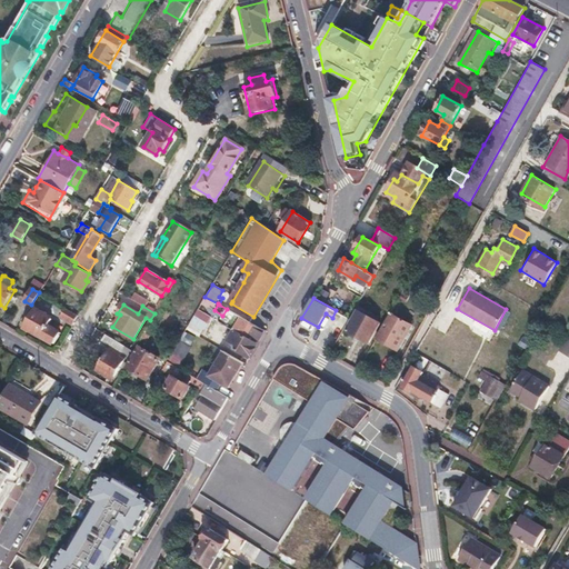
[(65,308),(60,316),(72,322),(77,316),(65,308)]
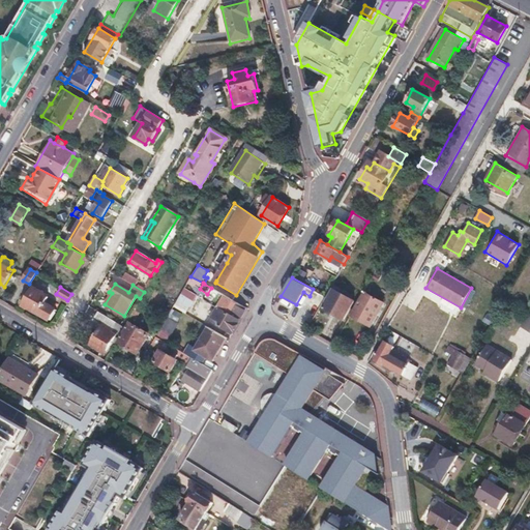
[(187,311),(197,293),(184,287),(176,304),(187,311)]
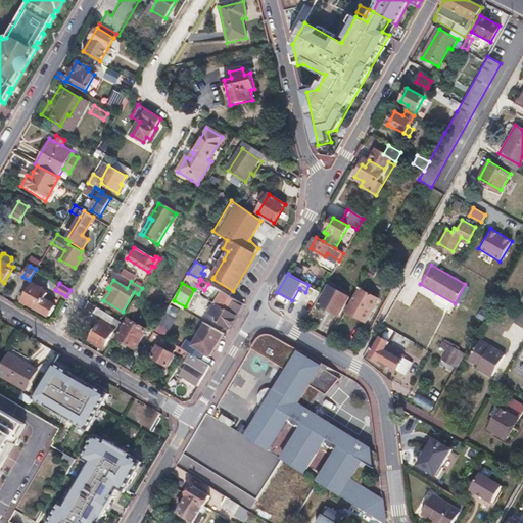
[(46,292),(32,284),(24,297),(29,300),(28,302),(46,314),(51,304),(42,299),(46,292)]
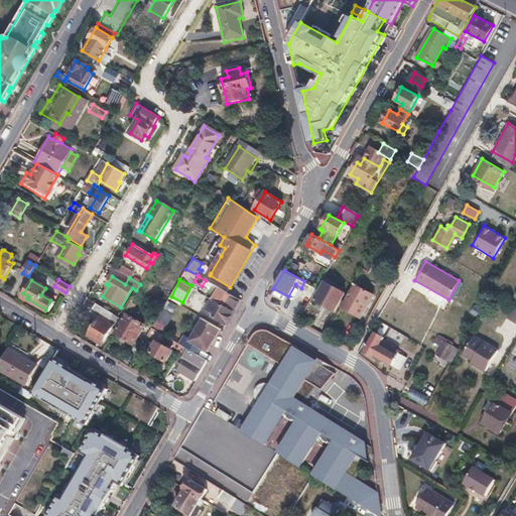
[(210,298),(212,300),(207,309),(205,308),(203,310),(226,325),(240,300),(229,294),(206,280),(202,286),(213,292),(210,298)]
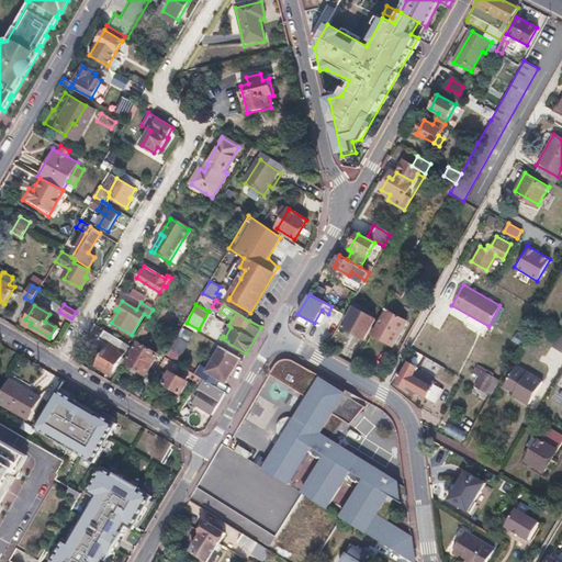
[(375,318),(355,306),(344,327),(364,339),(375,318)]
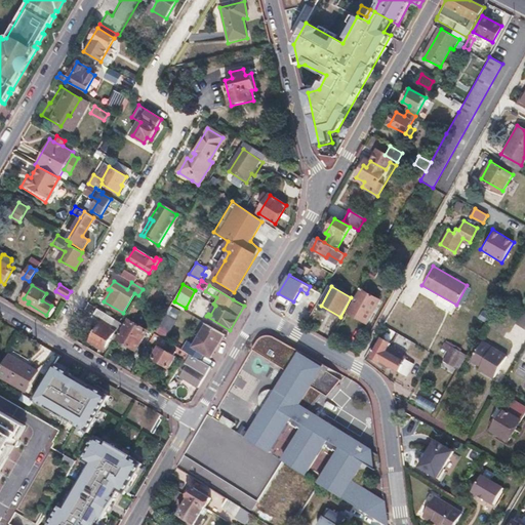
[(323,293),(315,289),(309,300),(317,305),(323,293)]
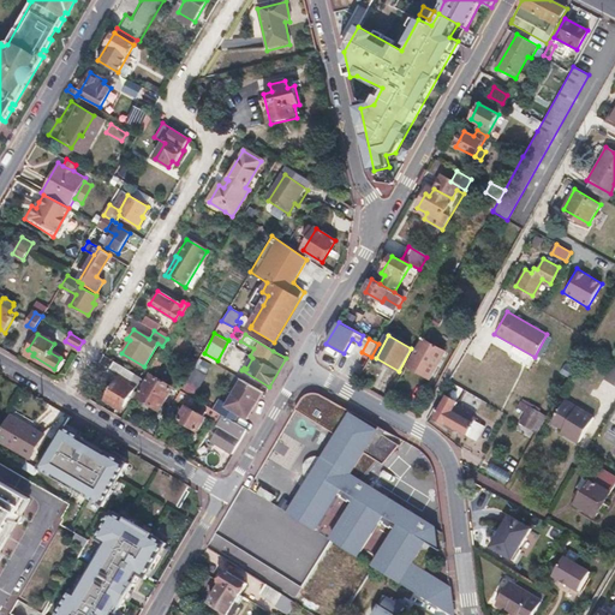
[(422,339),(421,340),(407,364),(430,378),(445,351),(422,339)]
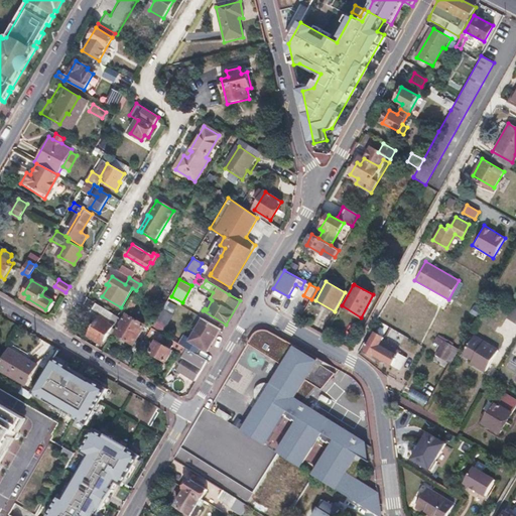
[(515,305),(514,304),(505,318),(515,325),(515,305)]
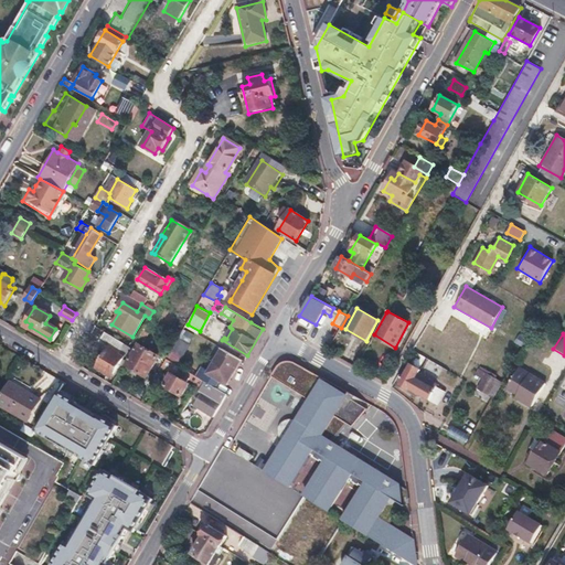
[(113,337),(109,343),(128,354),(131,348),(128,345),(113,337)]
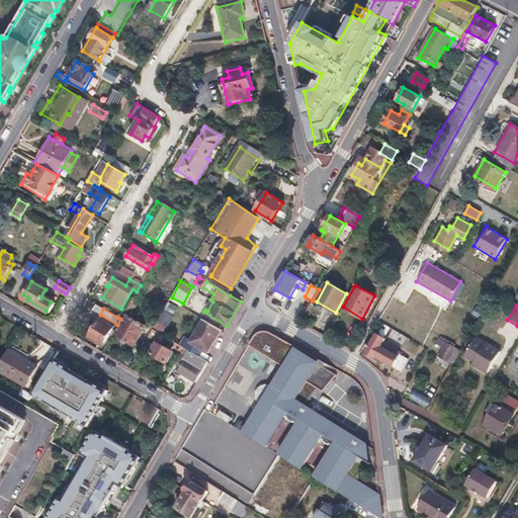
[(145,326),(126,315),(114,334),(133,345),(145,326)]
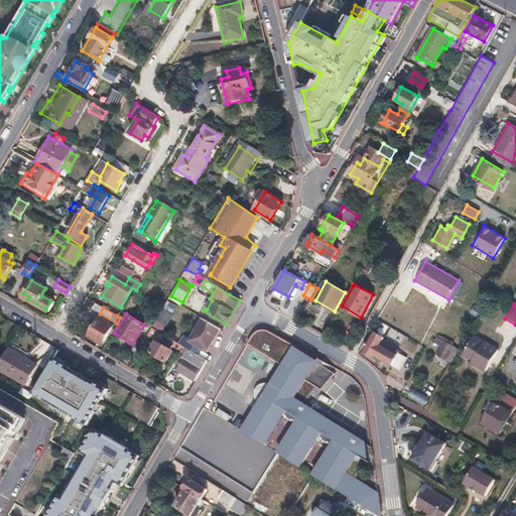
[(111,328),(96,318),(88,334),(98,340),(99,338),(104,340),(111,328)]
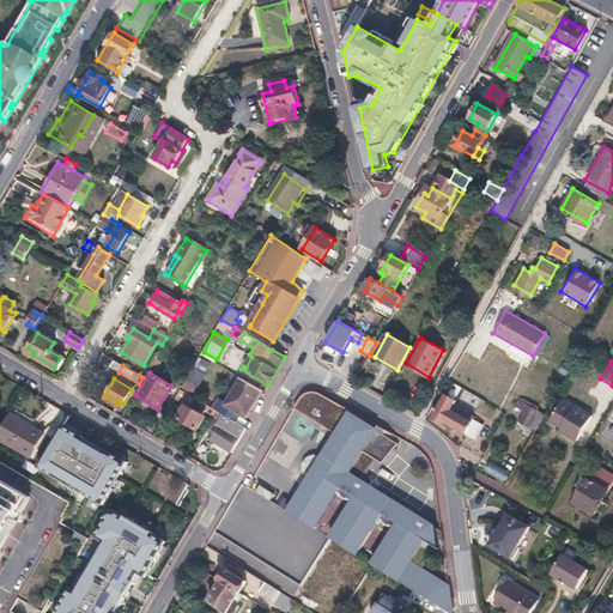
[(226,404),(218,399),(212,408),(214,410),(222,413),(231,419),(236,412),(246,418),(254,401),(261,390),(241,378),(226,404)]
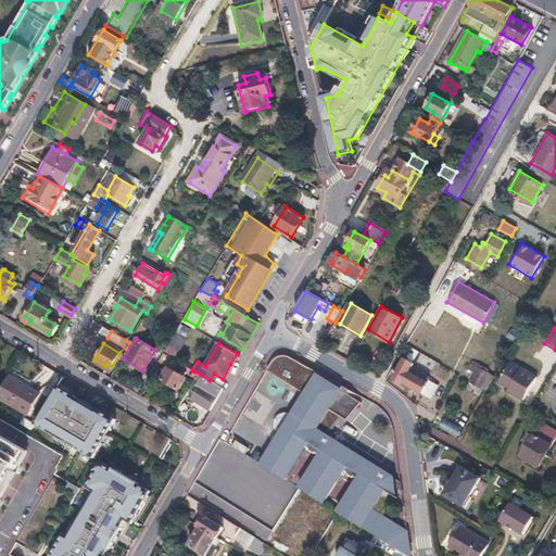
[(519,345),(508,364),(520,371),(519,373),(523,375),(521,379),(532,386),(545,362),(519,345)]
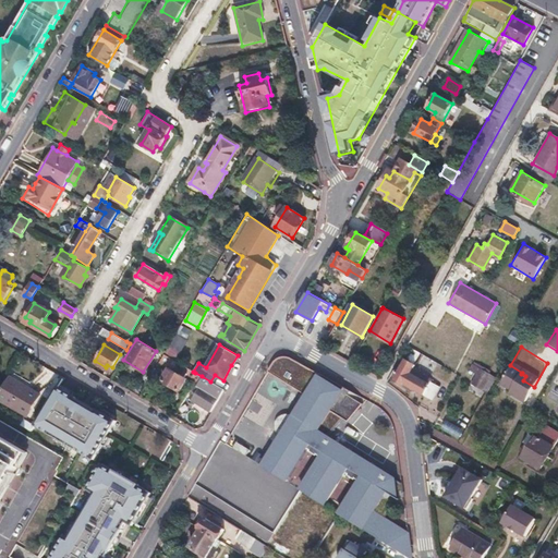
[(385,543),(409,557),(411,557),(408,533),(384,518),(377,513),(383,506),(384,507),(391,495),(397,497),(403,497),(401,482),(395,483),(395,477),(327,436),(317,429),(330,410),(340,416),(348,421),(362,403),(349,395),(351,390),(296,360),(290,358),(284,356),(281,356),(279,358),(276,359),(275,361),(270,366),(279,372),(276,376),(306,395),(293,415),(291,420),(288,419),(282,426),(286,428),(280,436),(262,465),(327,507),(339,514),(361,528),(385,543)]
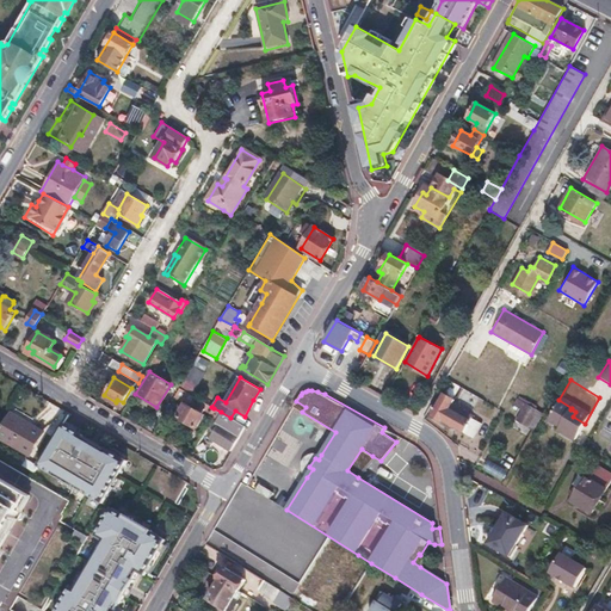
[(187,393),(186,396),(198,402),(199,400),(187,393)]
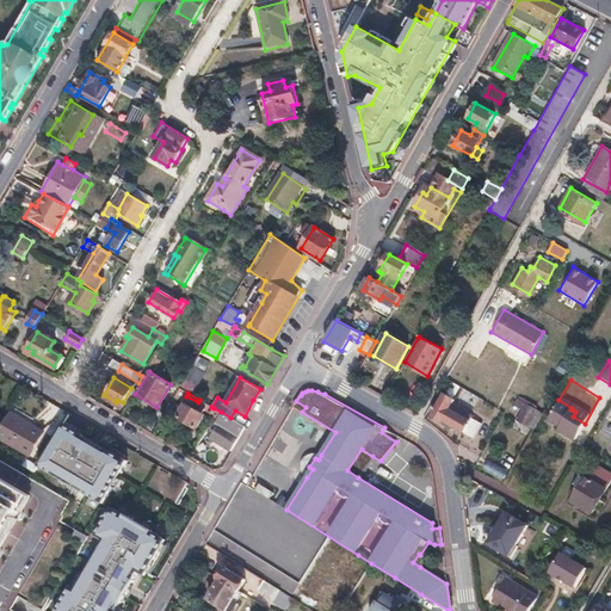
[(442,396),(437,393),(431,403),(437,407),(442,396)]
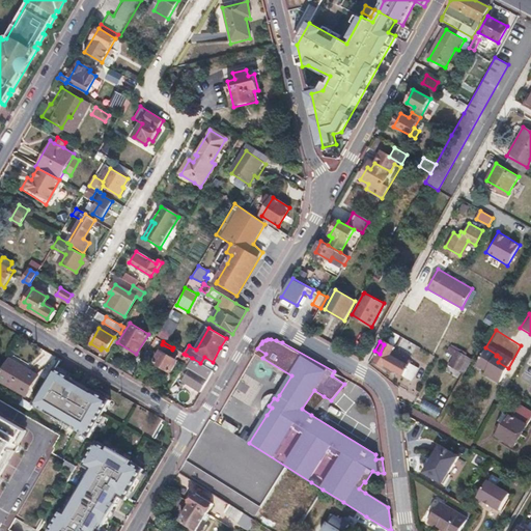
[(380,354),(375,361),(384,366),(385,364),(400,373),(412,379),(419,364),(403,356),(404,355),(393,348),(395,346),(386,341),(384,344),(380,354)]
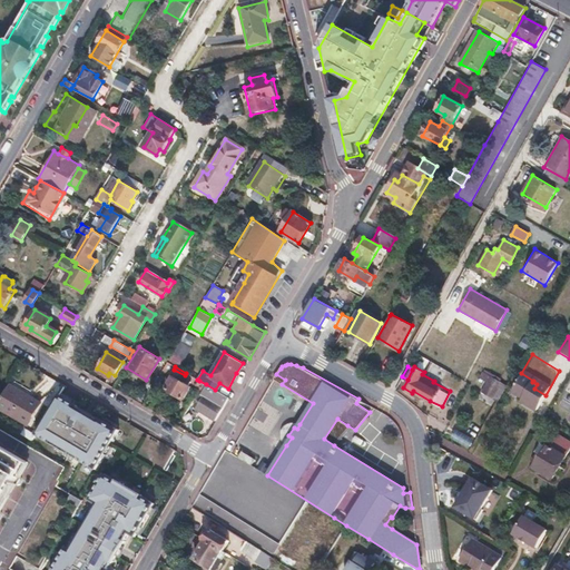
[(285,380),(276,374),(273,379),(282,384),(285,380)]
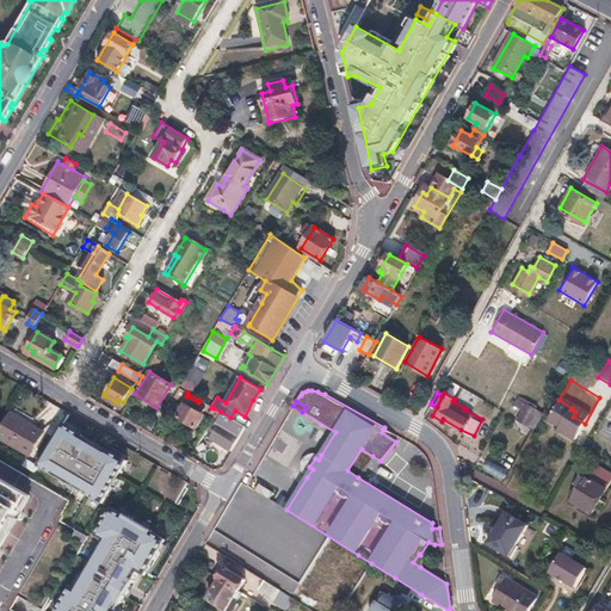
[(203,402),(199,408),(211,414),(214,408),(211,407),(203,402)]
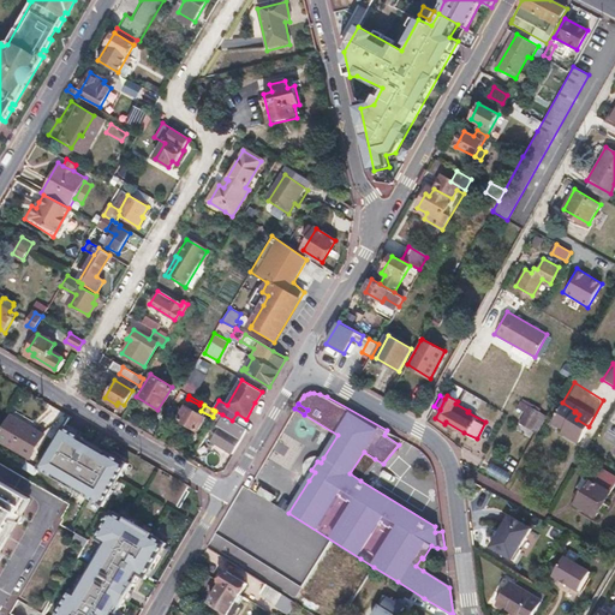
[(206,418),(186,406),(178,421),(198,431),(206,418)]
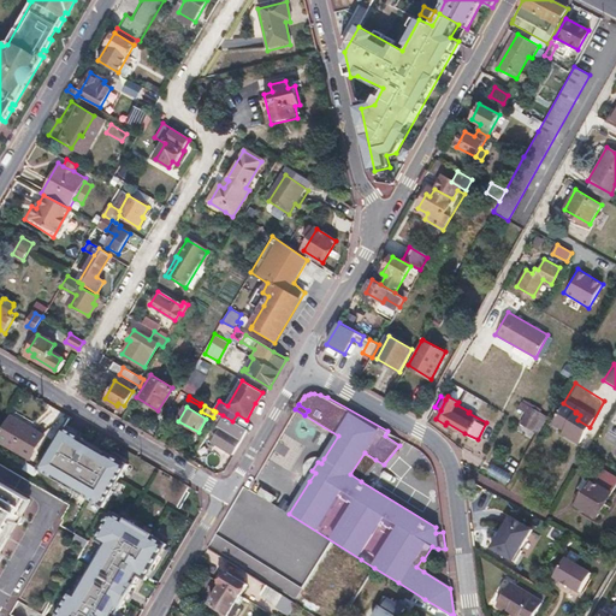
[(542,413),(531,407),(521,422),(532,430),(542,413)]
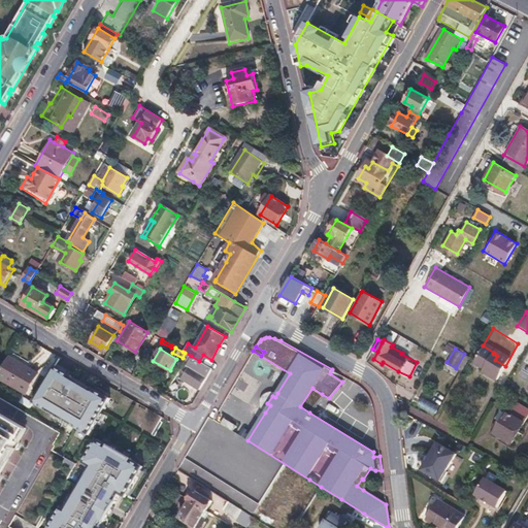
[(191,356),(185,353),(183,358),(188,361),(191,356)]
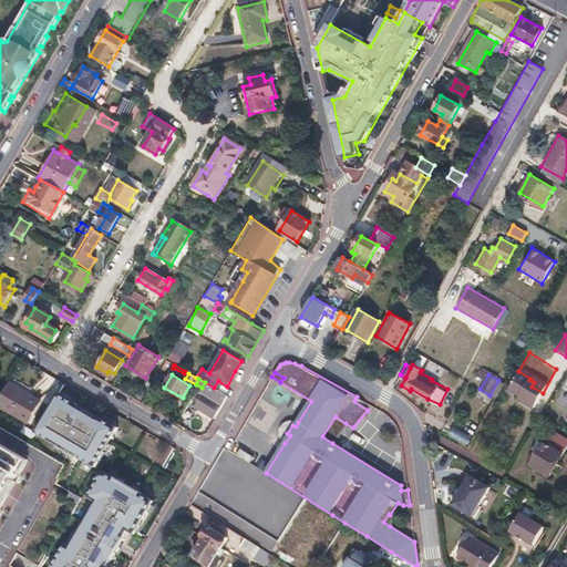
[(199,392),(203,395),(196,408),(215,418),(227,395),(214,388),(205,382),(202,388),(199,392)]
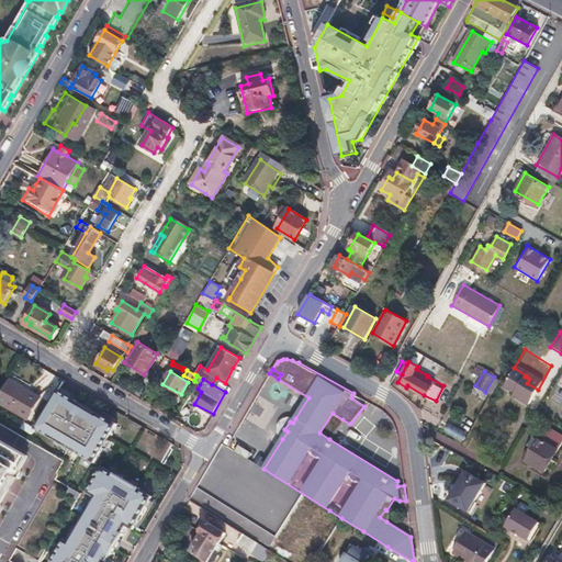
[(6,381),(0,391),(0,403),(25,418),(38,397),(29,392),(27,394),(6,381)]
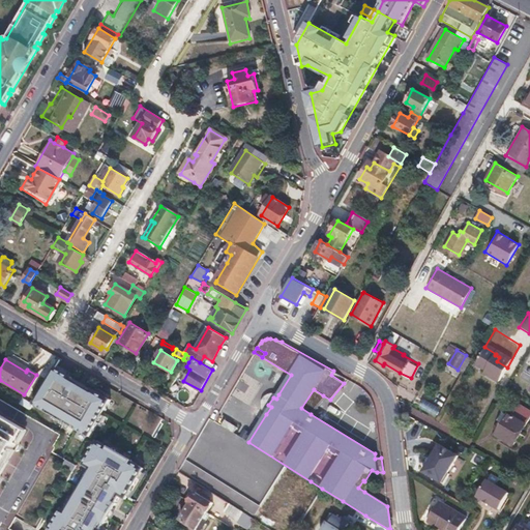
[(35,403),(91,436),(113,400),(94,389),(94,390),(85,384),(75,378),(75,377),(58,366),(35,403)]
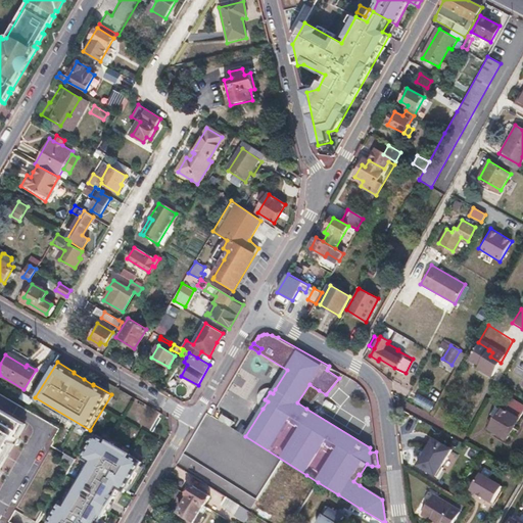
[(306,409),(319,390),(310,384),(297,402),(306,409)]
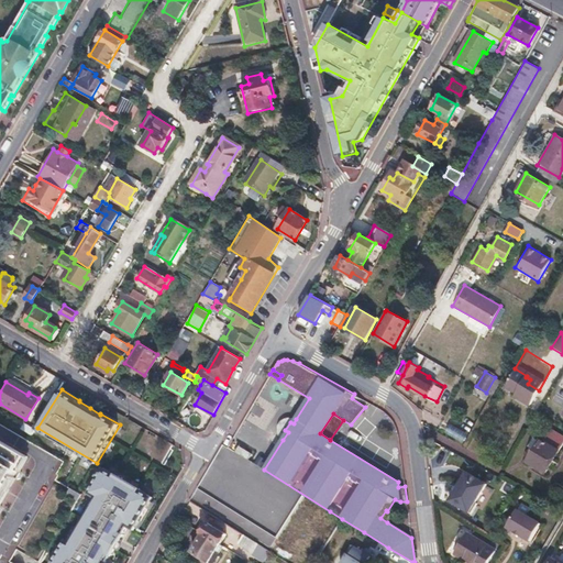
[(279,437),(283,440),(288,432),(285,430),(290,422),(294,423),(296,419),(291,417),(286,417),(282,419),(278,423),(277,428),(277,432),(278,434),(279,437)]
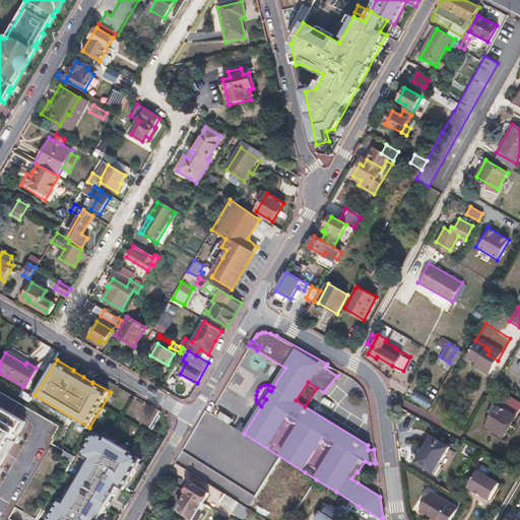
[(0,519),(0,462),(25,419),(0,404),(0,519)]
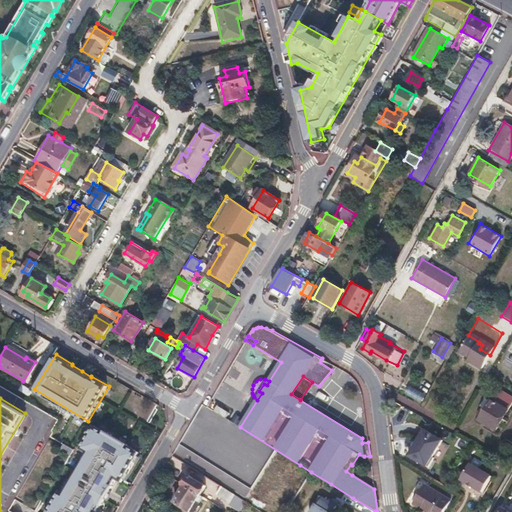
[(507,409),(491,399),(479,420),(495,430),(507,409)]
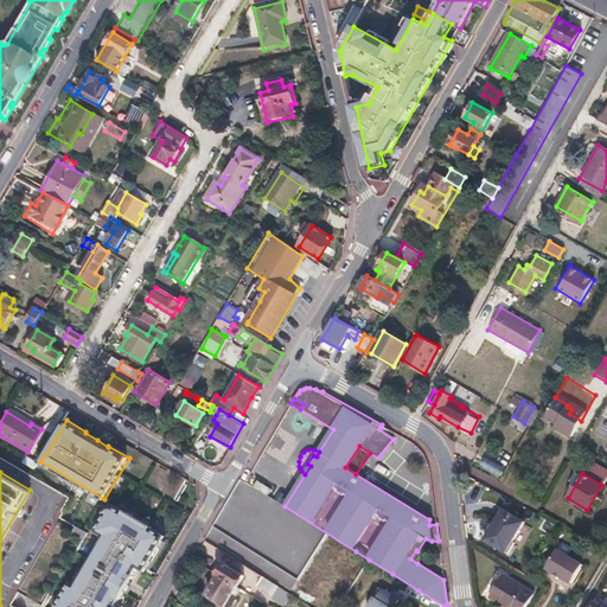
[(241,478),(236,486),(247,492),(251,483),(241,478)]
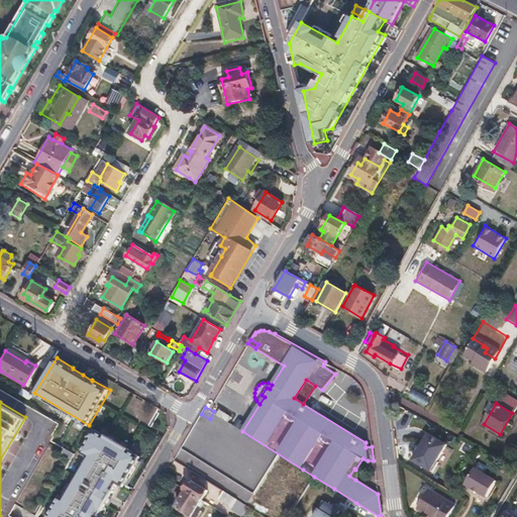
[(221,468),(237,440),(219,429),(203,456),(221,468)]
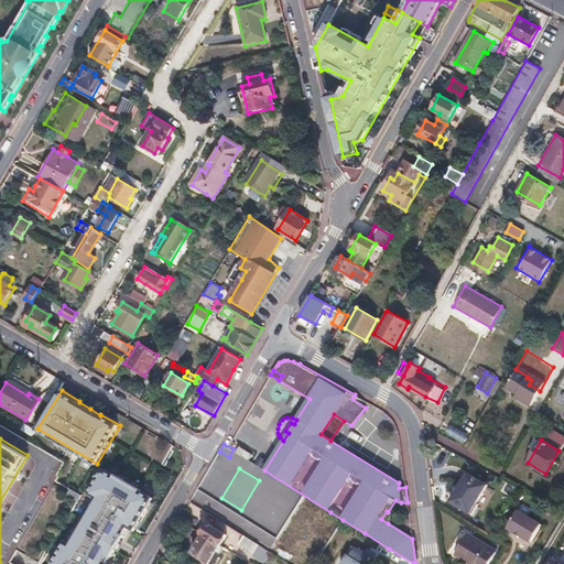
[(107,563),(106,563),(111,555),(112,555),(119,545),(125,535),(123,534),(128,527),(134,531),(154,499),(142,491),(142,490),(118,476),(117,476),(106,469),(86,501),(96,507),(73,544),(67,540),(52,563),(107,563)]
